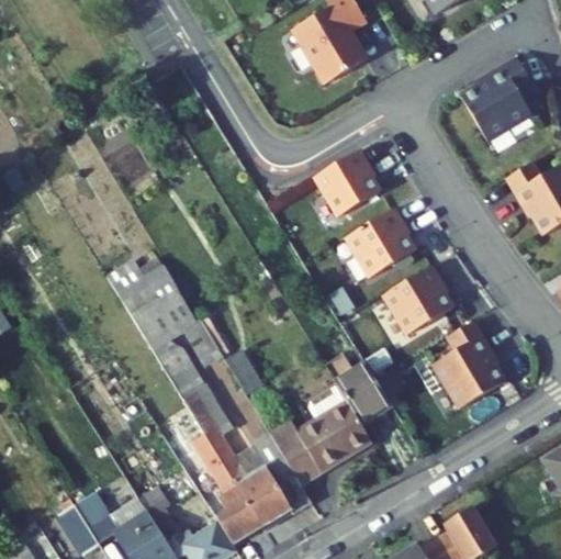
[(365,19),(354,0),(331,0),(327,2),(329,6),(295,26),(304,41),(302,42),(315,64),(321,60),(331,79),(359,63),(341,33),(348,29),(365,19)]
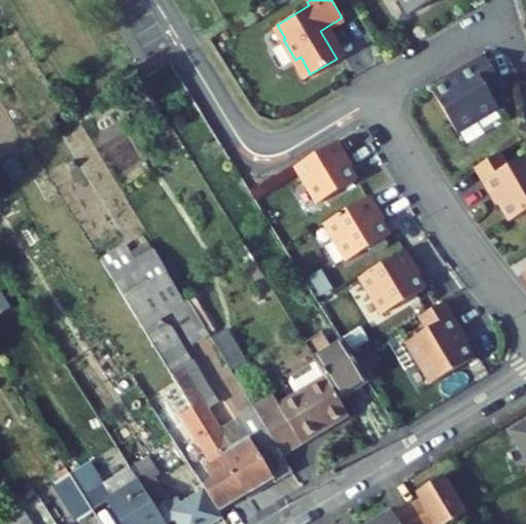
[(401,0),(409,12),(429,0),(401,0)]
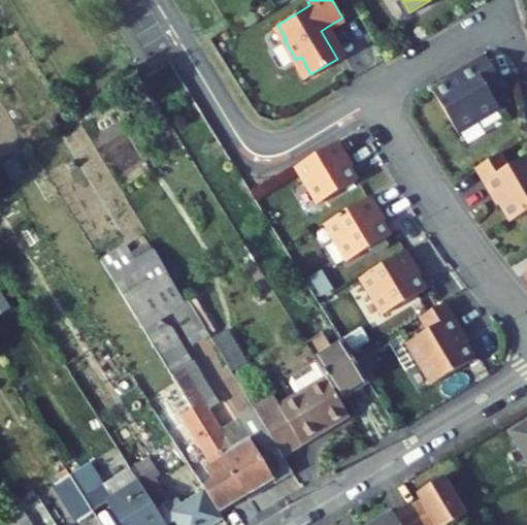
[(327,27),(321,31),(337,59),(343,55),(327,27)]
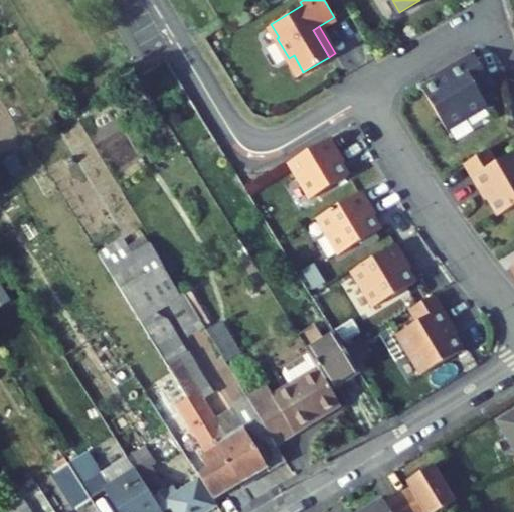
[(488,76),(473,50),(444,68),(446,71),(421,87),(446,128),(487,103),(475,84),(488,76)]
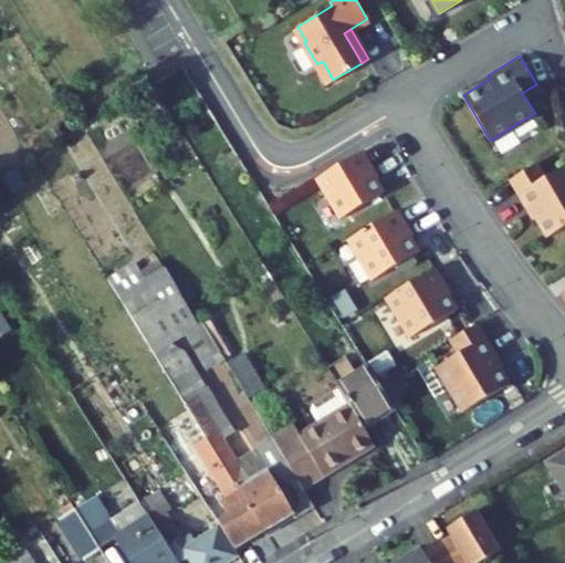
[(333,80),(323,61),(317,64),(328,83),(333,80)]
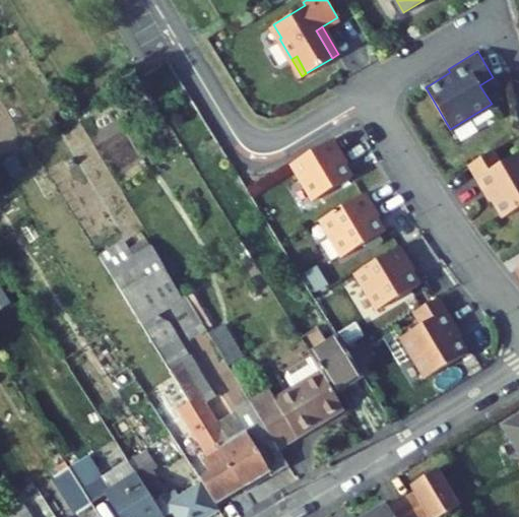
[(49,126),(57,121),(53,114),(44,119),(49,126)]
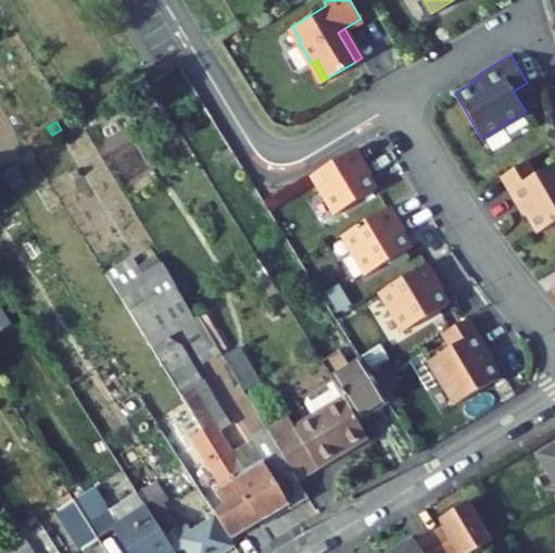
[(367,164),(356,147),(312,173),(335,213),(377,188),(364,166),(367,164)]
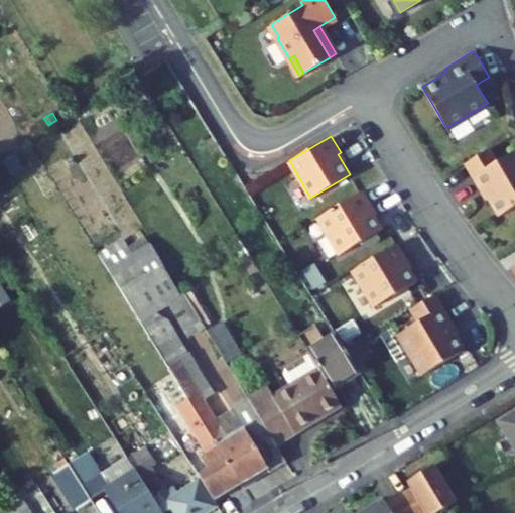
[(514,149),(497,160),(490,147),(464,162),(481,191),(484,189),(499,215),(514,205),(514,149)]
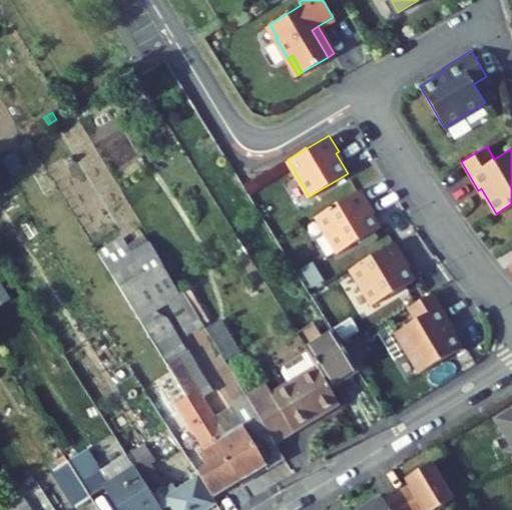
[(361,188),(316,215),(338,252),(379,226),(367,206),(370,204),(361,188)]
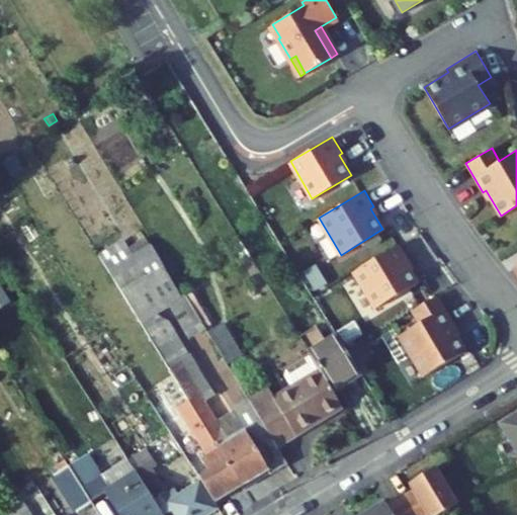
[(138,253),(151,245),(146,235),(132,244),(138,253)]
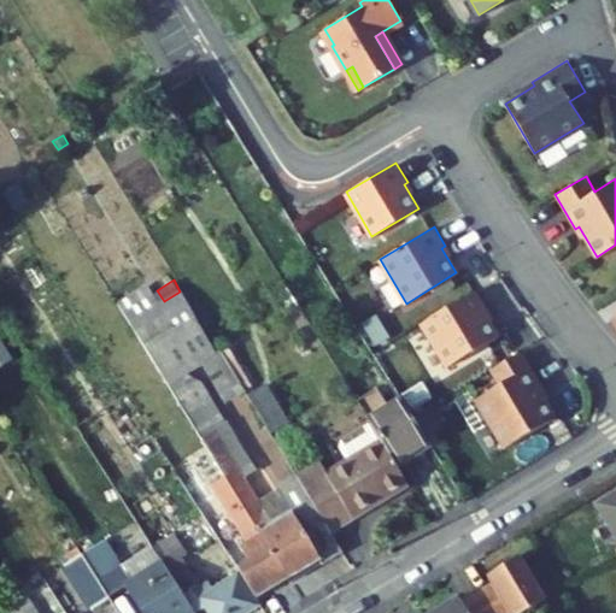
[(200,361),(164,301),(158,304),(152,293),(147,286),(118,302),(166,381),(183,371),(200,361)]
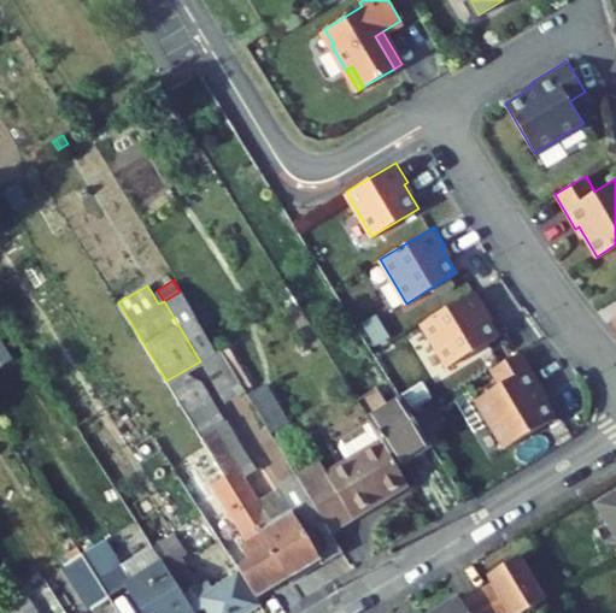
[(421,322),(447,365),(497,336),(482,312),(487,310),(475,289),(421,322)]
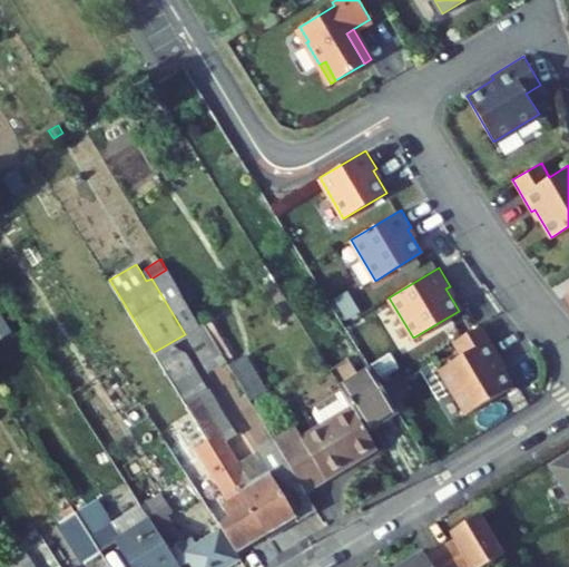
[(146,281),(151,279),(145,269),(140,271),(146,281)]
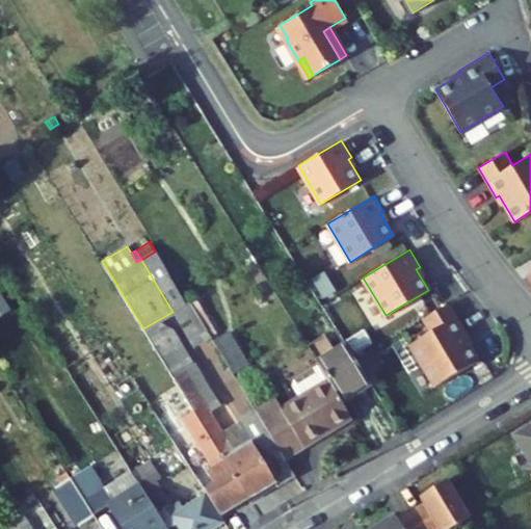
[(174,311),(186,302),(167,272),(155,252),(141,260),(173,312),(174,311)]
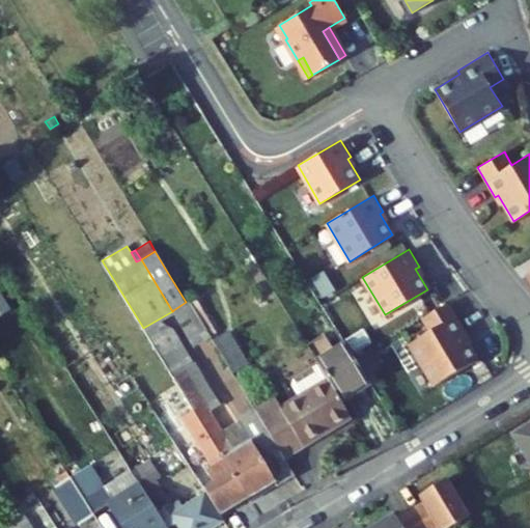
[(322,295),(333,288),(325,274),(313,280),(322,295)]
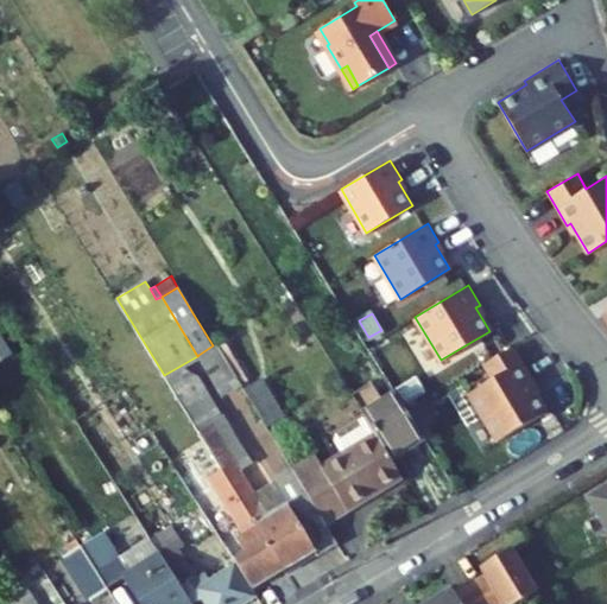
[(217,343),(241,383),(248,379),(223,338),(217,343)]
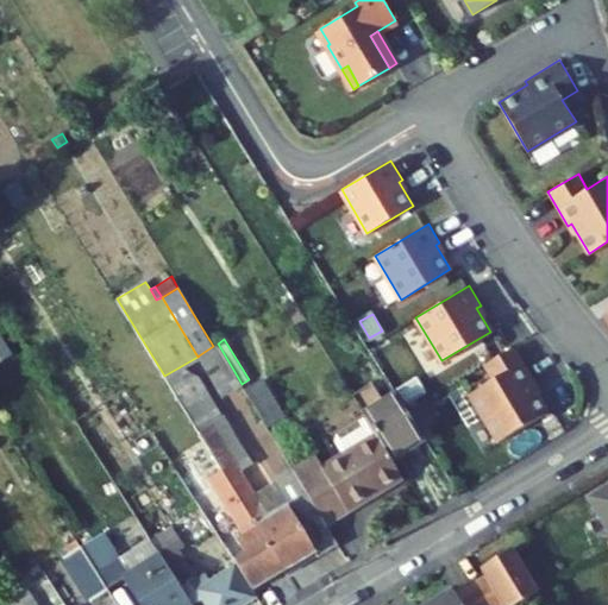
[(223,395),(242,384),(218,344),(213,346),(199,355),(223,395)]
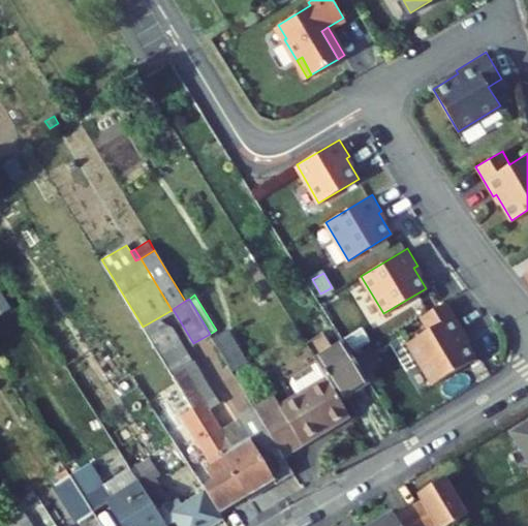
[(464,331),(445,301),(420,316),(428,330),(408,342),(432,383),(475,358),(461,333),(464,331)]
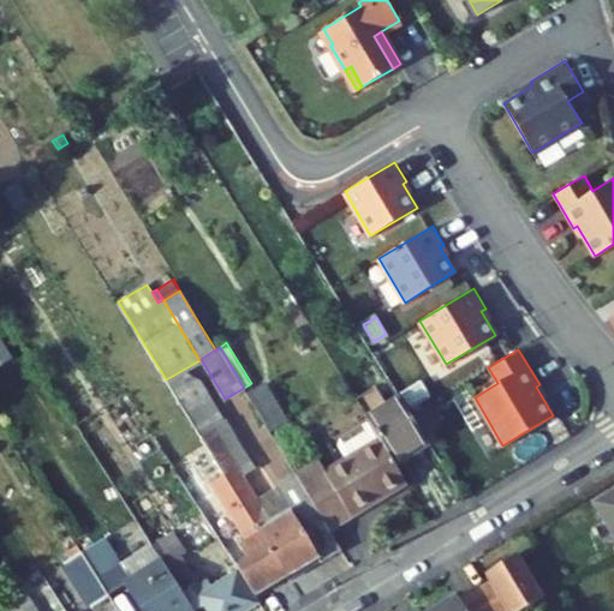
[(213,427),(242,475),(252,468),(225,421),(198,377),(183,370),(166,379),(201,436),(213,427)]
